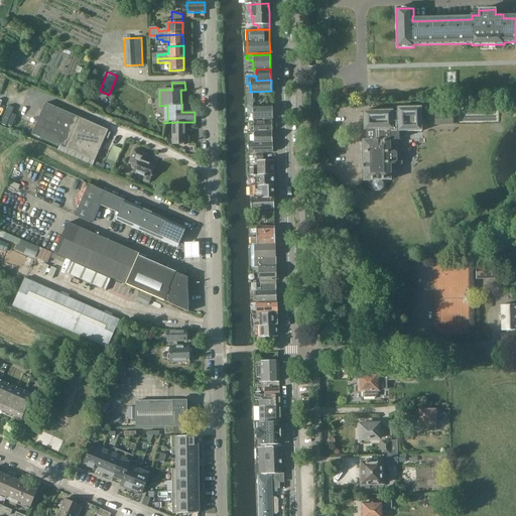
[(92,165),(107,131),(45,103),(31,134),(59,146),(57,150),(92,165)]
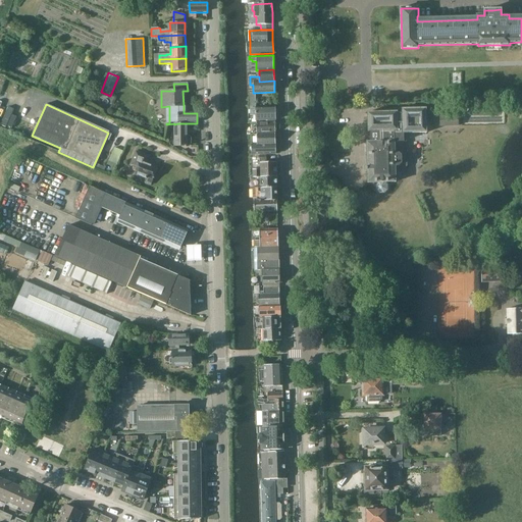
[(256,120),(275,119),(274,107),(256,107),(256,120)]
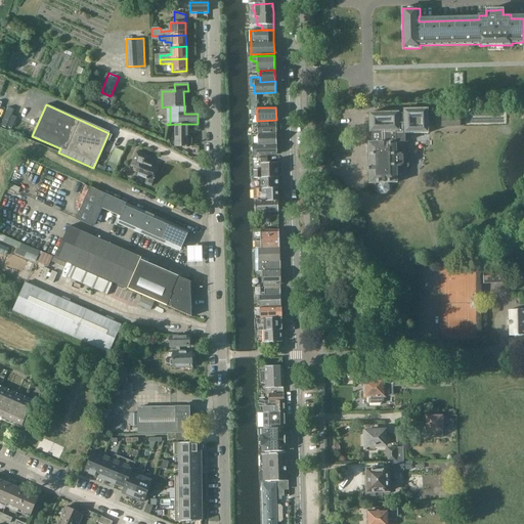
[(429,133),(428,108),(404,110),(405,114),(400,114),(399,112),(369,113),(369,132),(372,132),(373,142),(368,142),(368,163),(369,173),(369,187),(378,187),(378,190),(382,191),(385,191),(388,189),(389,187),(396,187),(396,171),(404,171),(409,166),(409,153),(404,148),(397,148),(396,141),(405,141),(405,133),(429,133)]
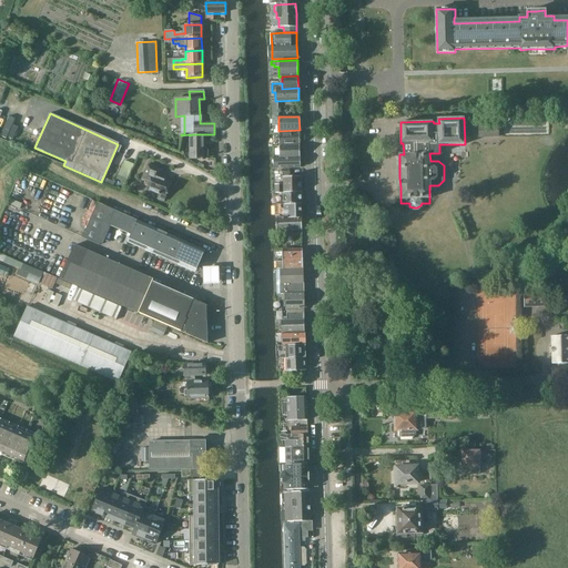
[(479,138),(500,138),(500,127),(479,127),(479,138)]
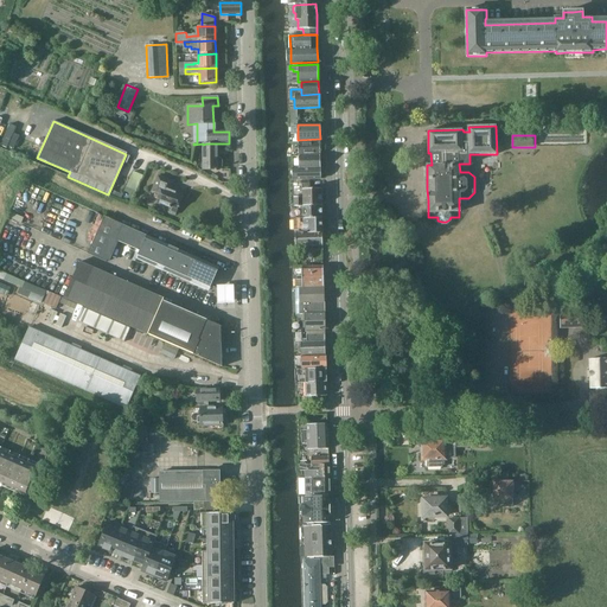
[(299,154),(320,153),(320,141),(299,142),(299,154)]
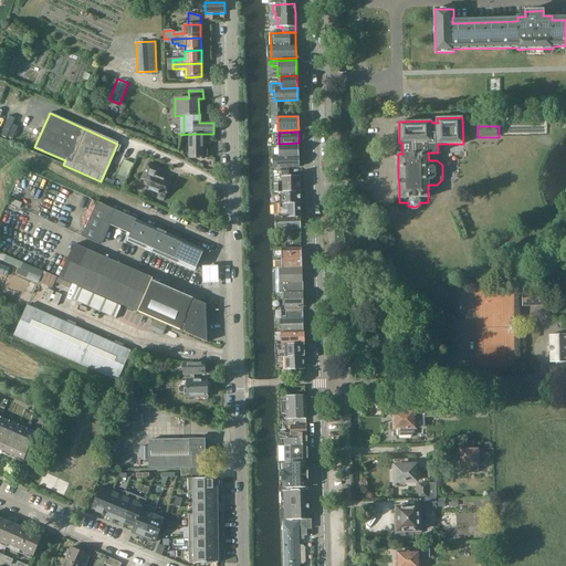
[(190,158),(202,158),(202,134),(192,134),(189,135),(190,158)]
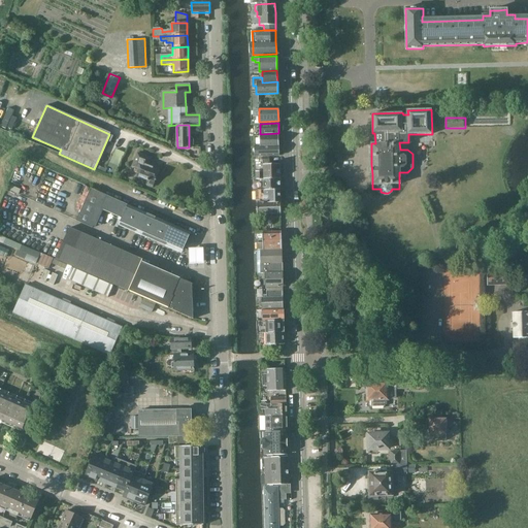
[(260,145),(278,145),(278,135),(260,136),(260,145)]
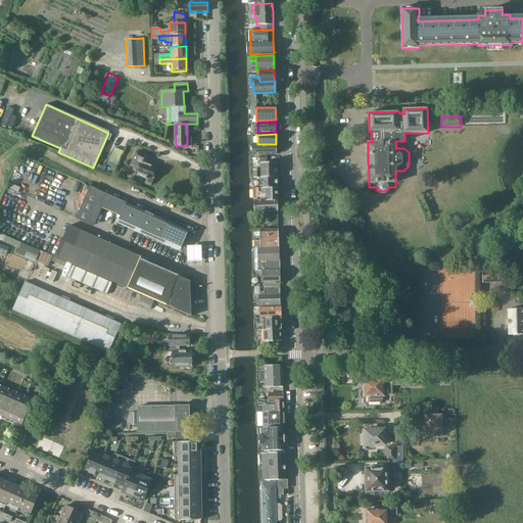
[(252,154),(277,154),(276,144),(257,144),(252,145),(251,145),(252,154)]
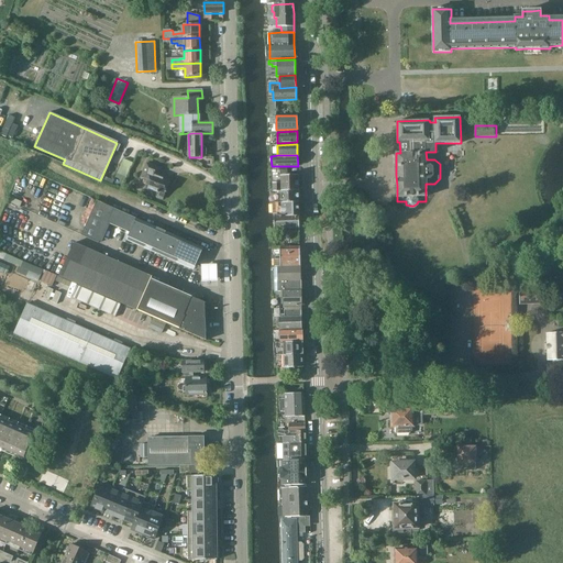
[(127,178),(133,163),(123,158),(117,174),(127,178)]
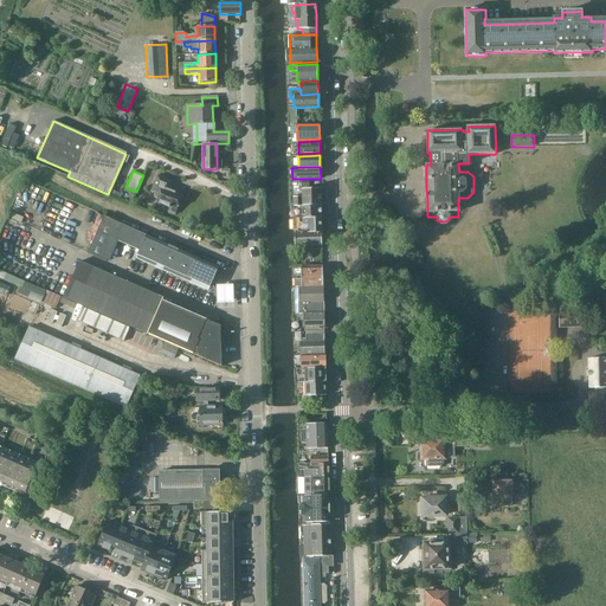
[(174,214),(182,195),(169,189),(173,182),(158,176),(152,191),(159,194),(155,202),(169,208),(168,212),(174,214)]
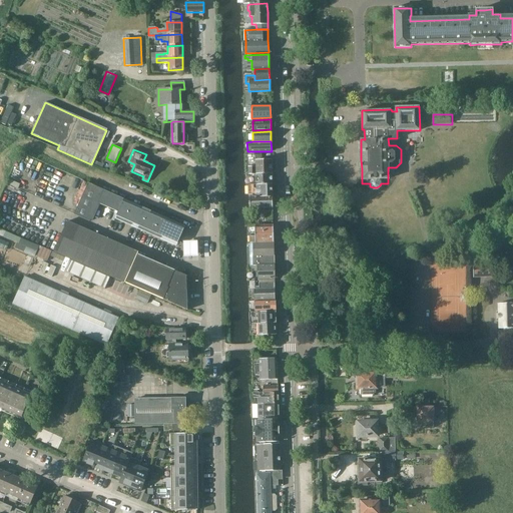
[(248,174),(255,174),(272,174),(272,158),(255,159),(255,166),(248,166),(248,174)]
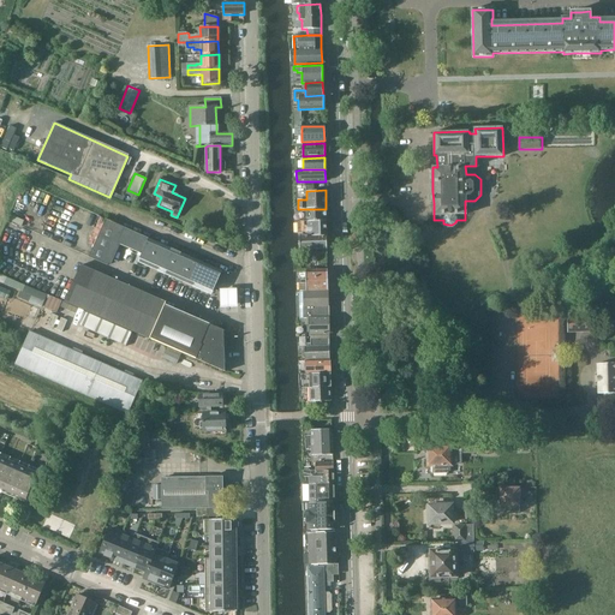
[(306,221),(326,220),(326,209),(306,209),(306,221)]
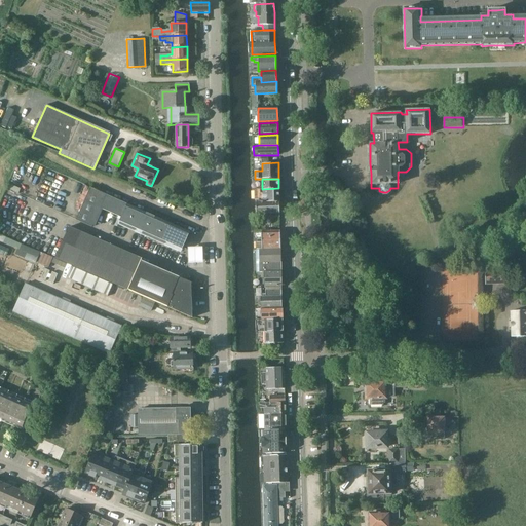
[(90,188),(76,220),(91,227),(100,209),(120,218),(117,225),(177,252),(183,237),(185,238),(187,232),(90,188)]
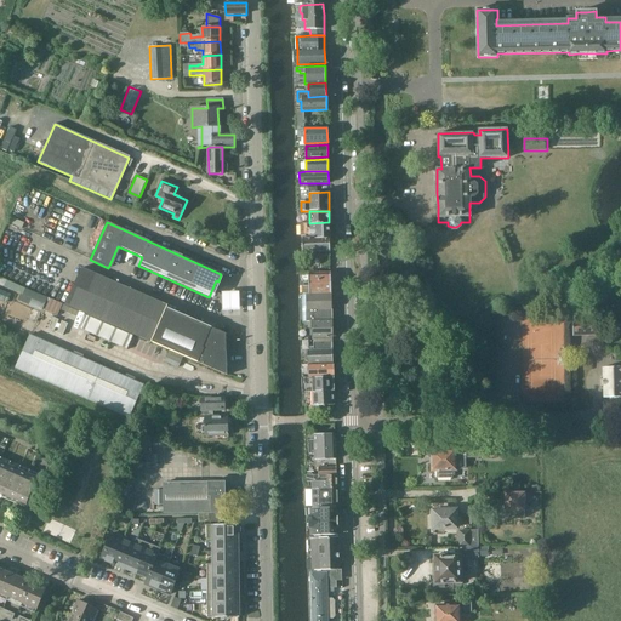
[(300,235),(302,235),(330,235),(329,222),(309,223),(301,223),(300,223),(300,235)]
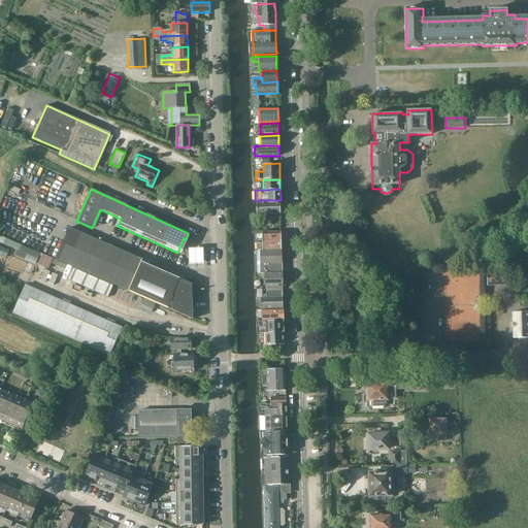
[(264,213),(281,213),(281,200),(257,200),(257,213),(264,213)]
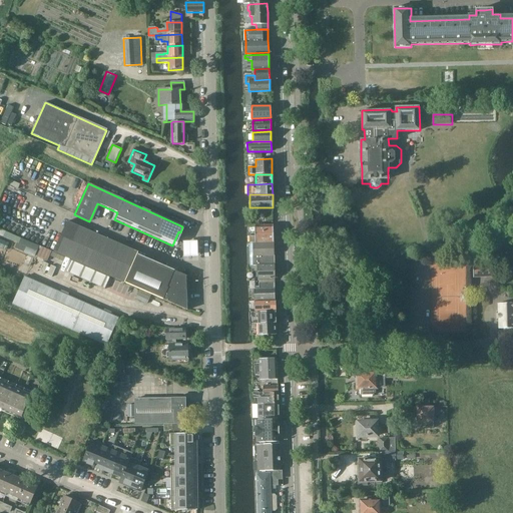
[(67,221),(53,251),(124,284),(163,300),(187,311),(188,310),(187,310),(187,289),(186,277),(187,276),(175,271),(138,252),(67,221)]
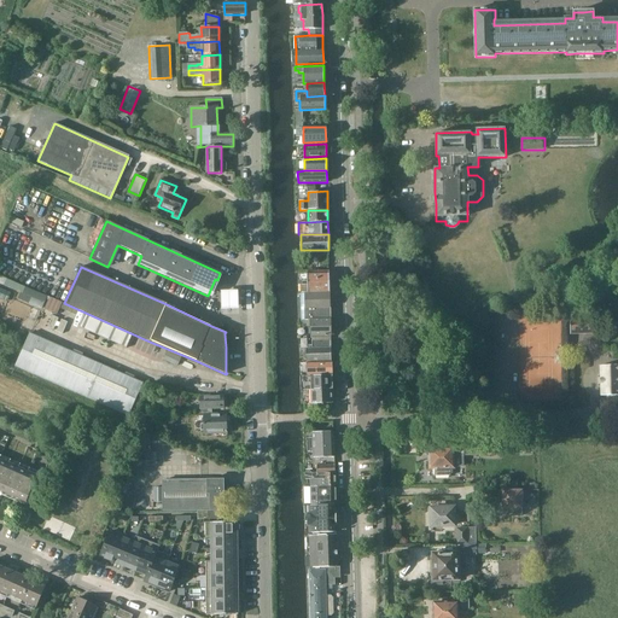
[(330,292),(330,270),(307,272),(308,284),(301,284),(301,292),(308,291),(308,293),(330,292)]
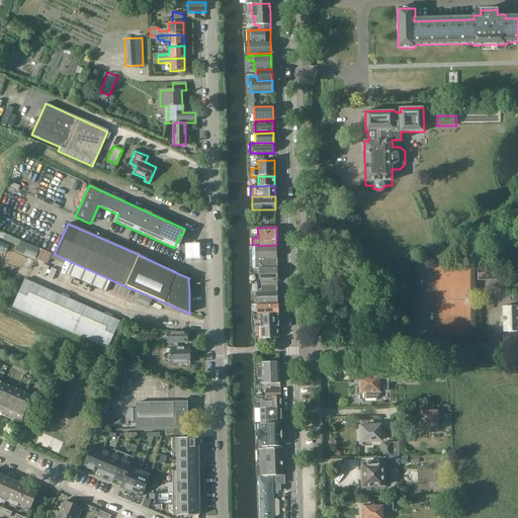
[(5,234),(3,239),(16,245),(14,250),(34,259),(39,248),(5,234)]
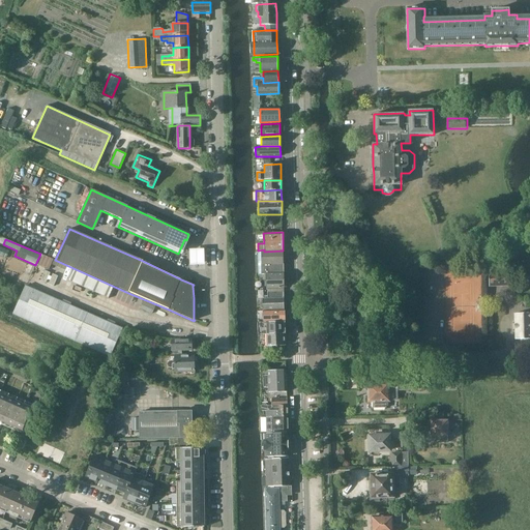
[(207,249),(190,249),(190,265),(207,265),(207,249)]
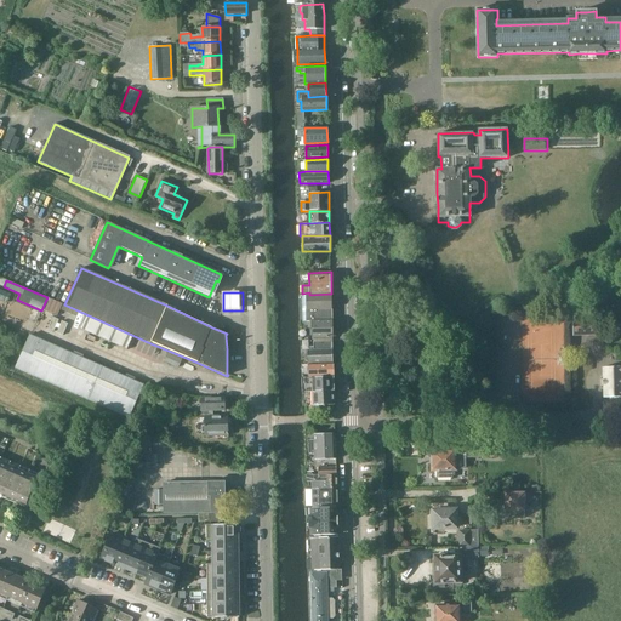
[(303,324),(308,324),(332,323),(331,294),(309,295),(302,295),(303,324)]
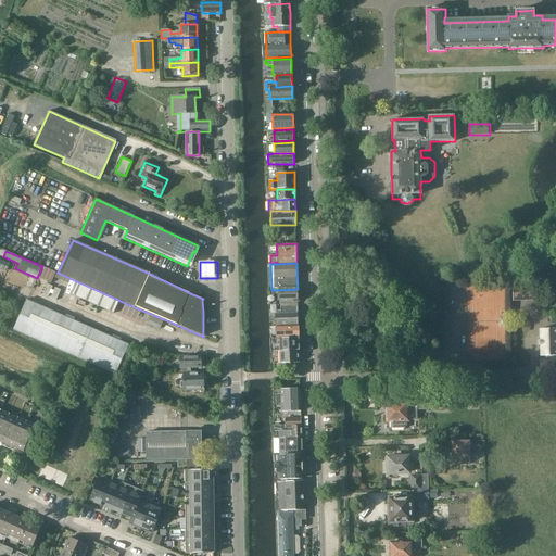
[(51,282),(55,273),(45,267),(40,278),(51,282)]
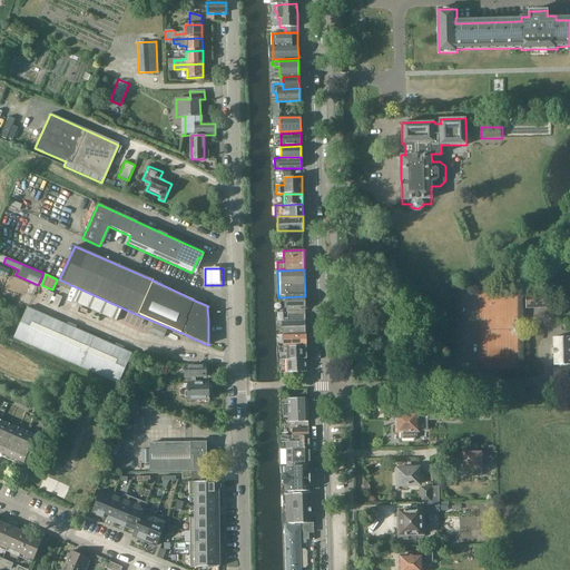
[(78,290),(71,303),(71,304),(72,303),(72,304),(116,323),(116,324),(117,322),(117,321),(123,310),(123,308),(121,310),(78,290)]
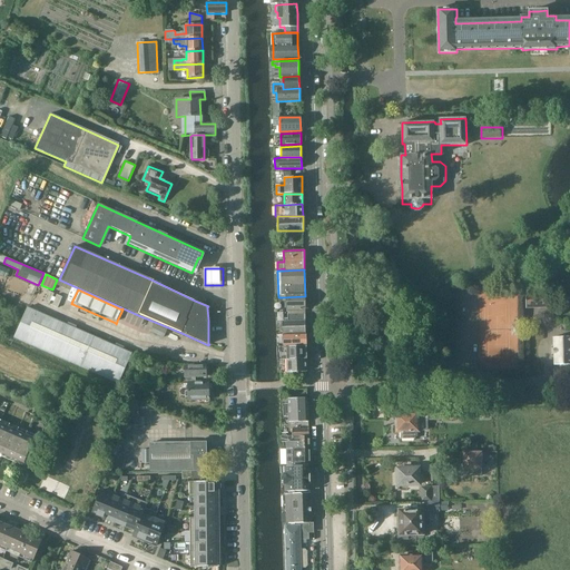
[(49,304),(55,293),(48,291),(43,302),(49,304)]
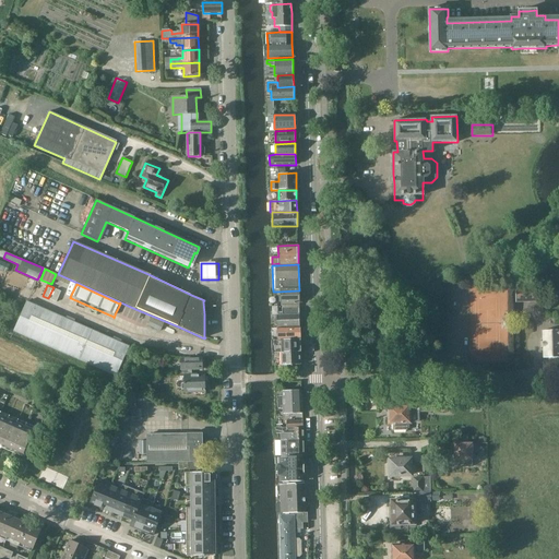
[(535,286),(515,287),(515,302),(516,302),(536,302),(536,301),(536,299),(535,294),(535,286)]
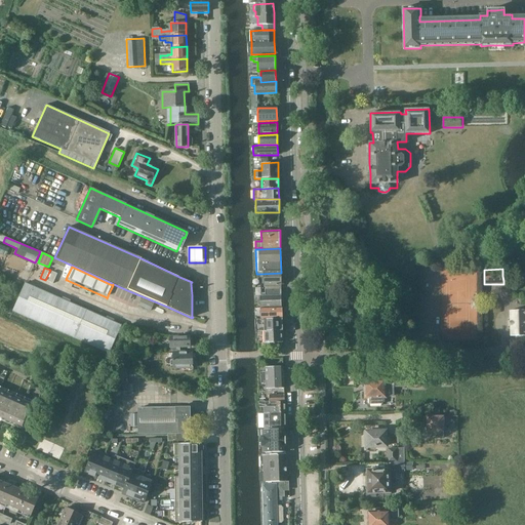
[(53,284),(57,274),(52,272),(48,282),(53,284)]
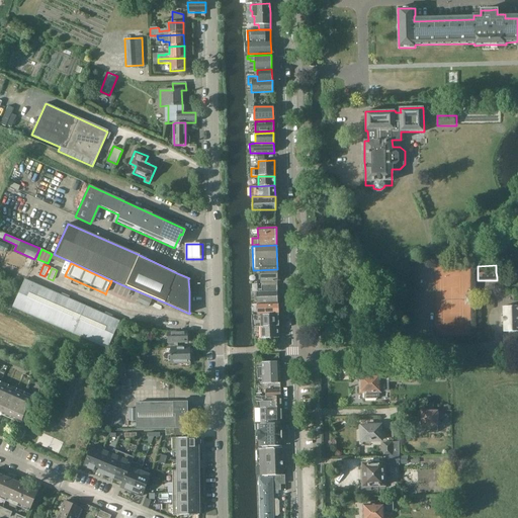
[(277,282),(277,269),(257,270),(257,273),(260,273),(261,283),(277,282)]
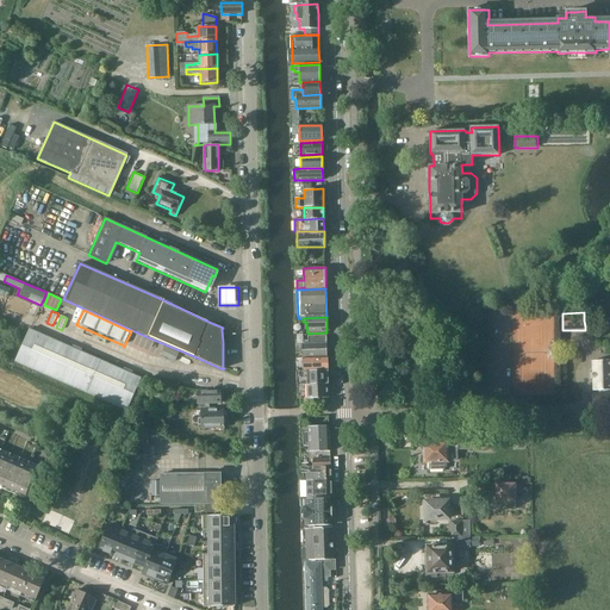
[(126,411),(141,378),(30,329),(16,361),(126,411)]
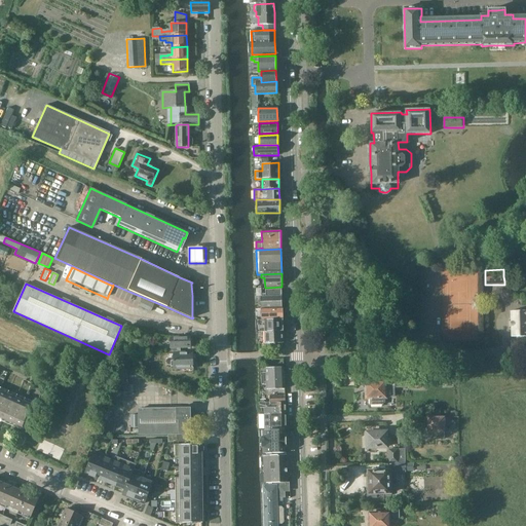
[(260,305),(282,304),(282,290),(265,290),(265,293),(260,293),(261,296),(260,296),(260,305)]
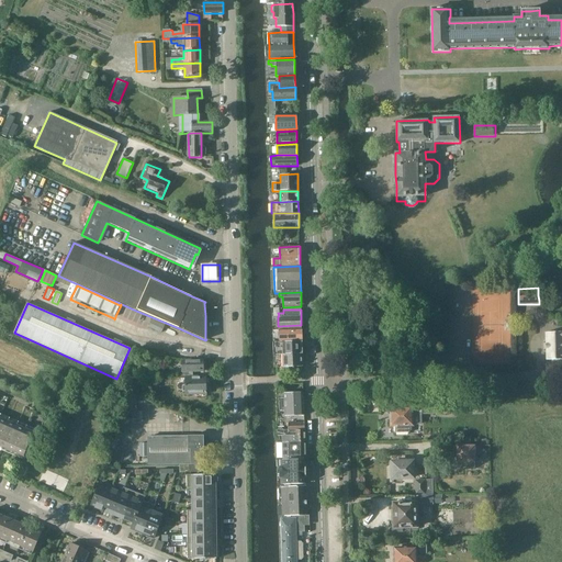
[(152,321),(149,327),(161,333),(165,326),(152,321)]
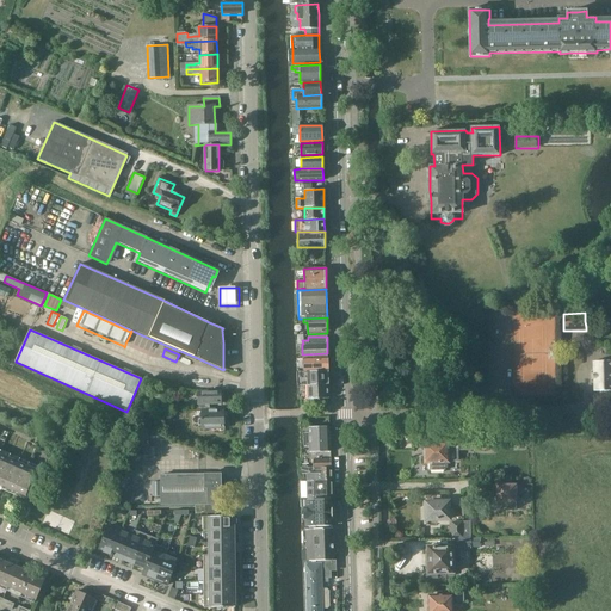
[(303,371),(327,370),(328,370),(327,353),(302,355),(302,358),(303,371)]
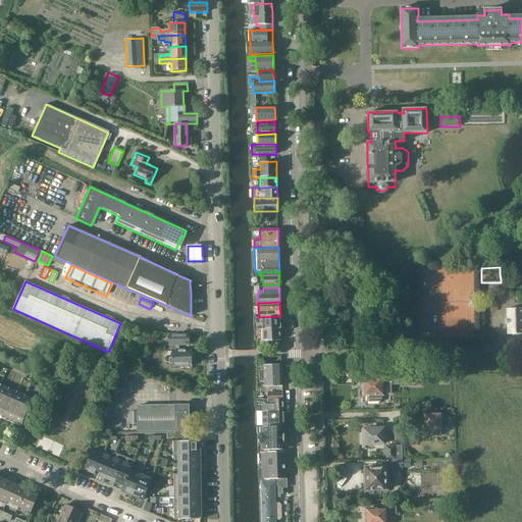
[(521,307),(508,308),(509,332),(521,332),(521,307)]
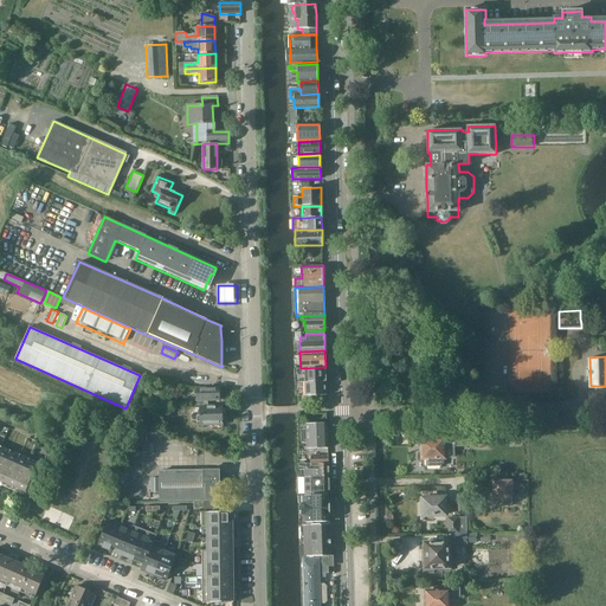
[(324,381),(324,367),(301,368),(297,368),(297,375),(304,375),(304,381),(324,381)]
